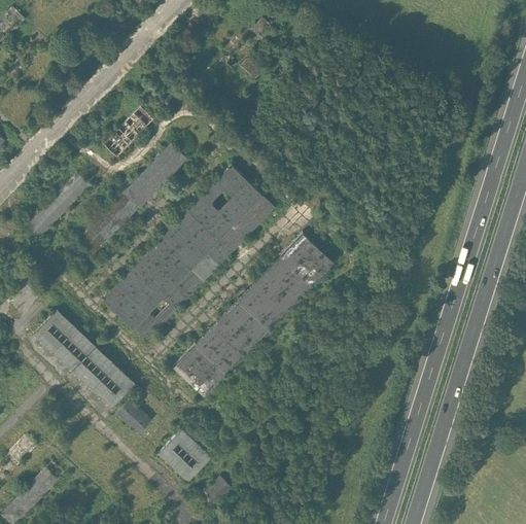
[(152,0),(127,0),(141,12),(152,0)]
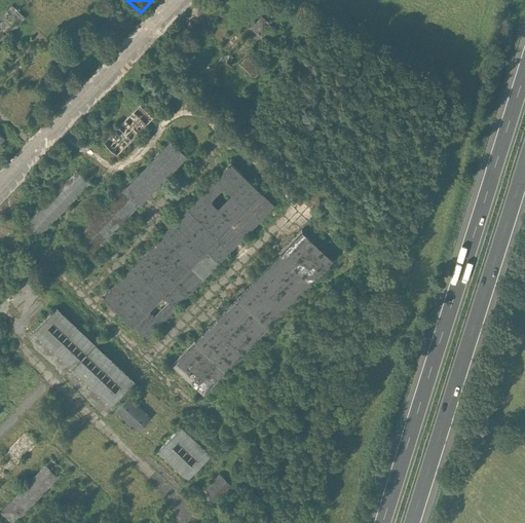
[(0,50),(28,22),(13,8),(0,23),(0,50)]
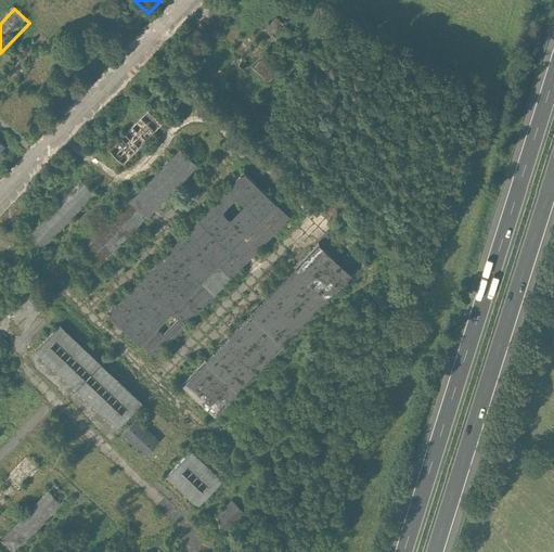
[(291,29),(278,17),(221,76),(233,88),(291,29)]
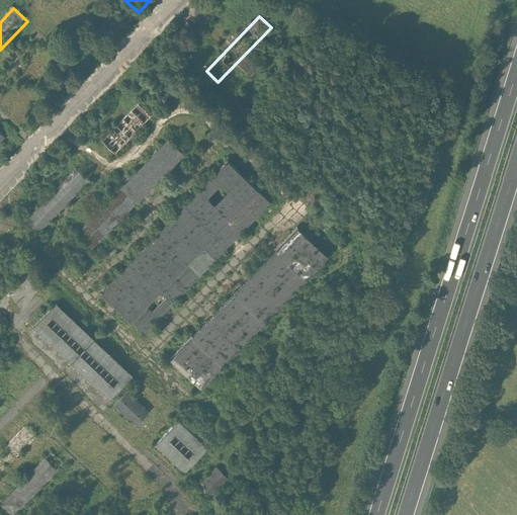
[(166,102),(152,88),(101,142),(115,155),(166,102)]
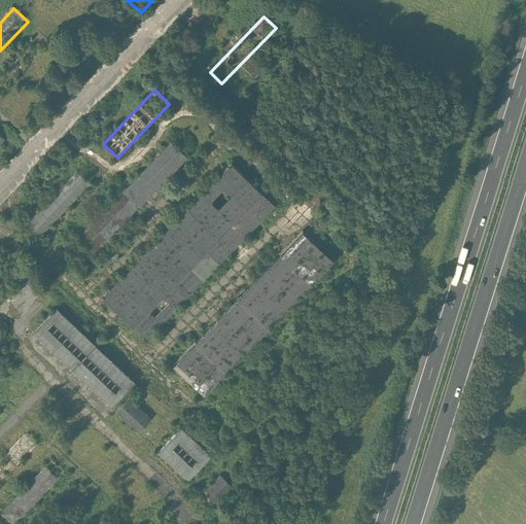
[(91,257),(188,156),(173,141),(75,242),(91,257)]
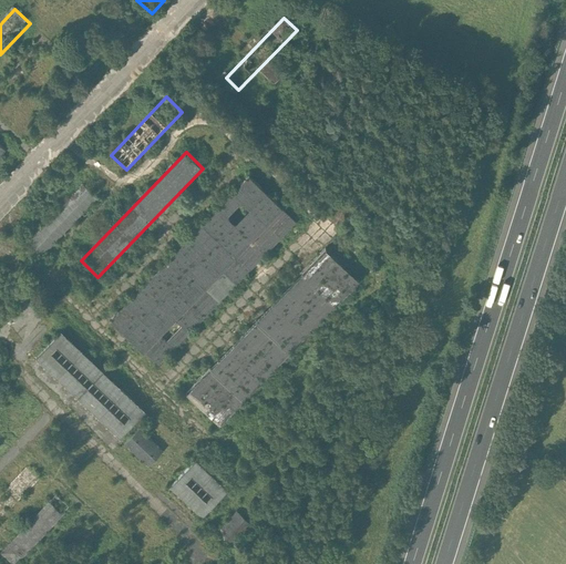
[(249,172),(109,319),(160,368),(300,222),(249,172)]
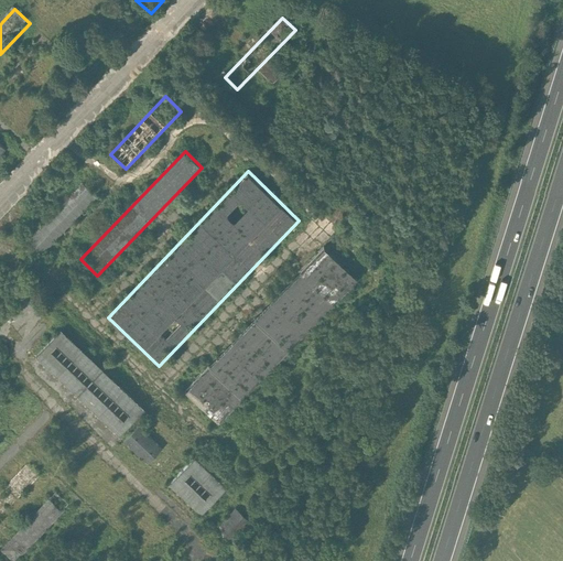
[(361,278),(325,244),(184,388),(220,423),(361,278)]
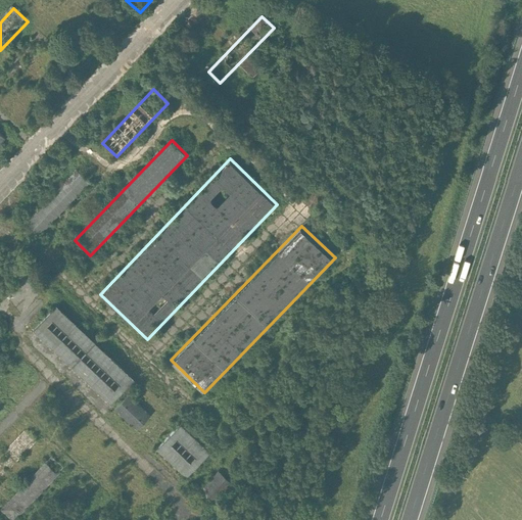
[(132,379),(55,305),(32,331),(107,404),(132,379)]
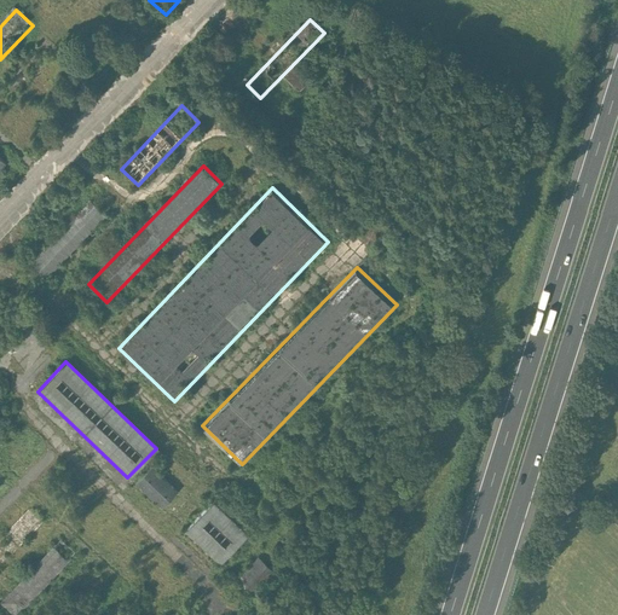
[(179,493),(151,469),(137,485),(165,509),(179,493)]
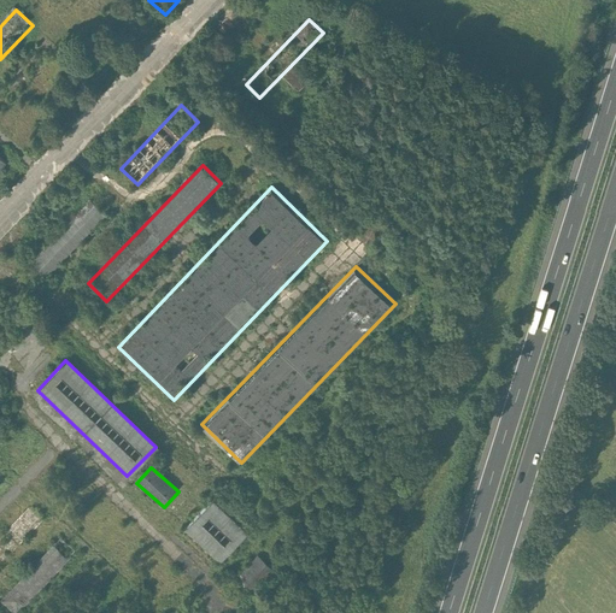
[(247,536),(210,501),(182,530),(220,565),(247,536)]
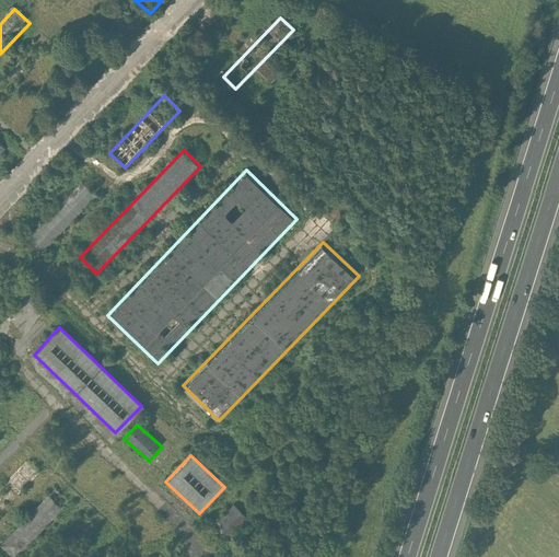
[(0,520),(45,475),(31,461),(0,491),(0,520)]
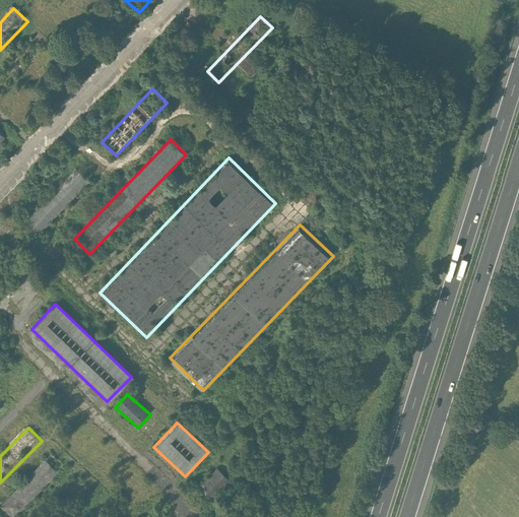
[(19,516),(68,466),(54,453),(1,509),(9,516),(19,516)]
